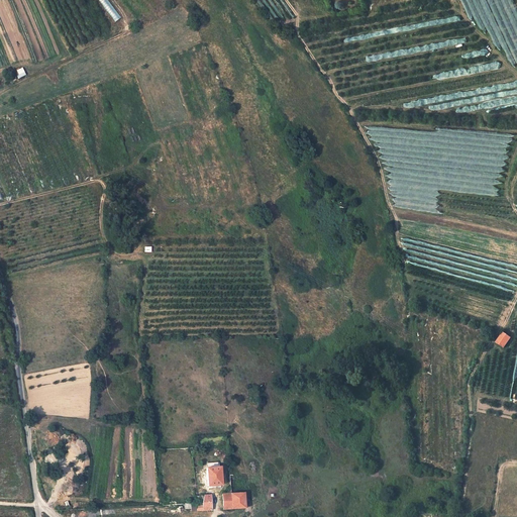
[(22,68),(15,71),(18,78),(25,75),(22,68)]
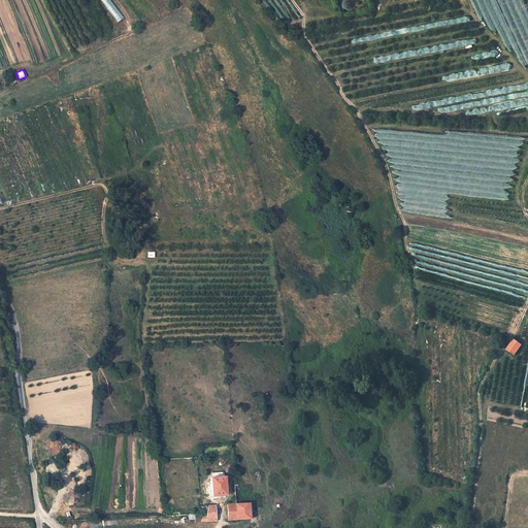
[(507,351),(515,356),(522,345),(514,340),(507,351)]
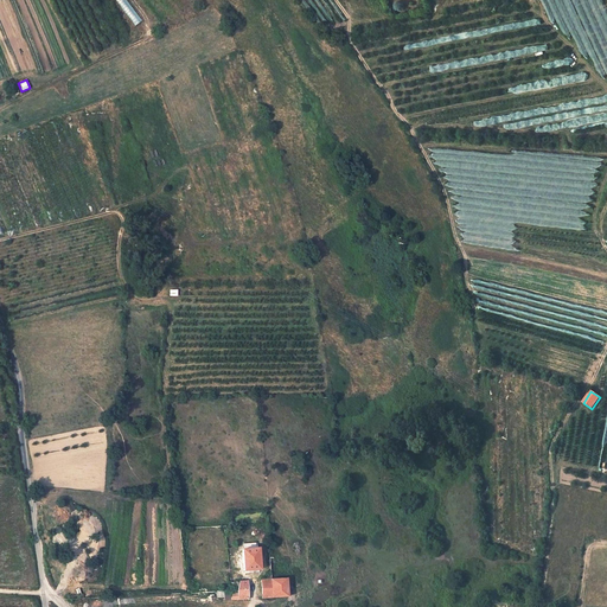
[(259,549),(243,550),(244,572),(248,570),(255,570),(261,570),(259,549)]
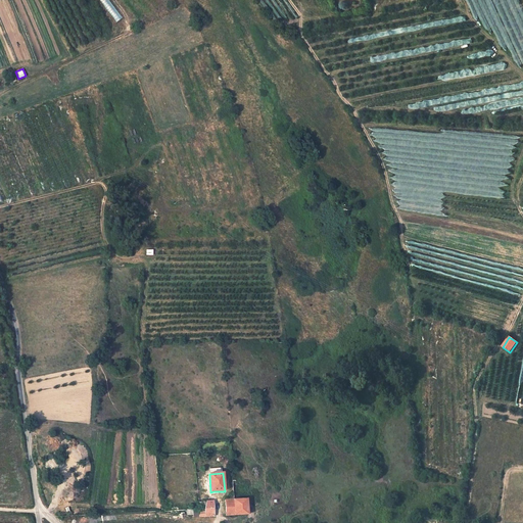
[(247,498),(225,501),(226,516),(248,515),(247,498)]
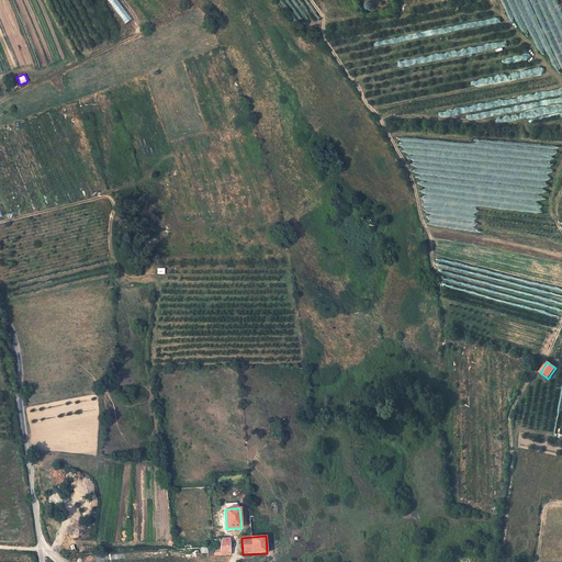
[(228,539),(214,539),(215,547),(208,548),(208,553),(208,555),(229,554),(228,539)]
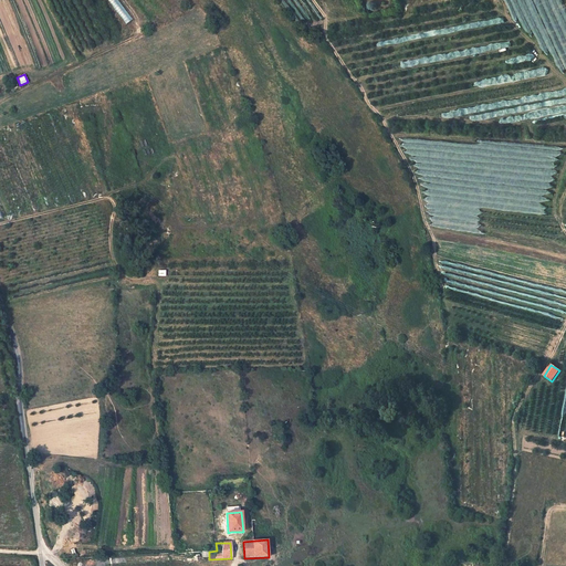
All buildings are outlined.
